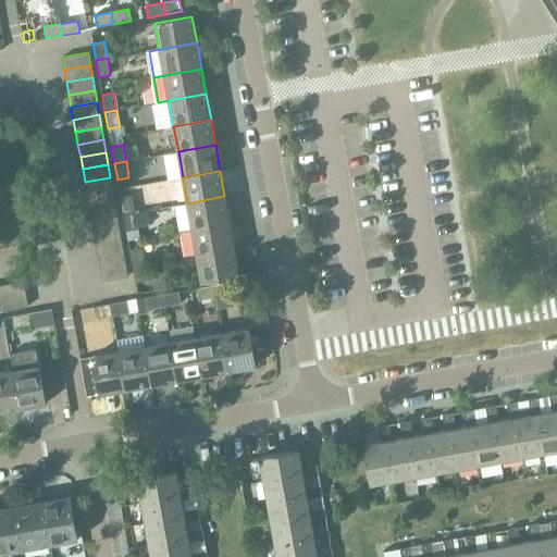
[(85,182),(87,194),(112,189),(110,177),(85,182)]
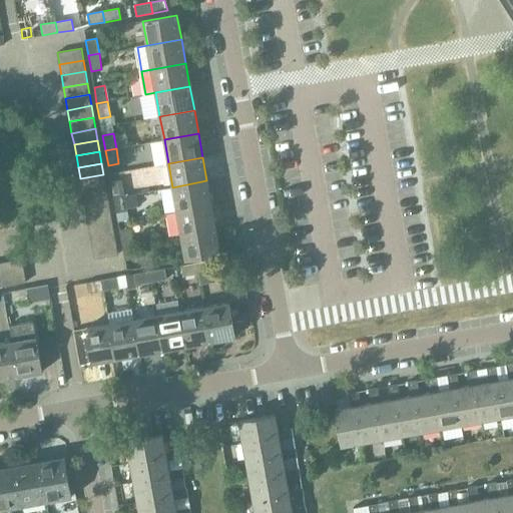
[(80,178),(82,190),(105,185),(103,174),(80,178)]
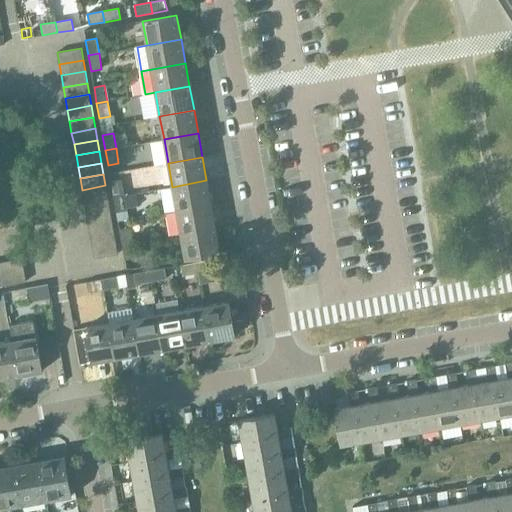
[(111,182),(114,198),(124,196),(121,180),(111,182)]
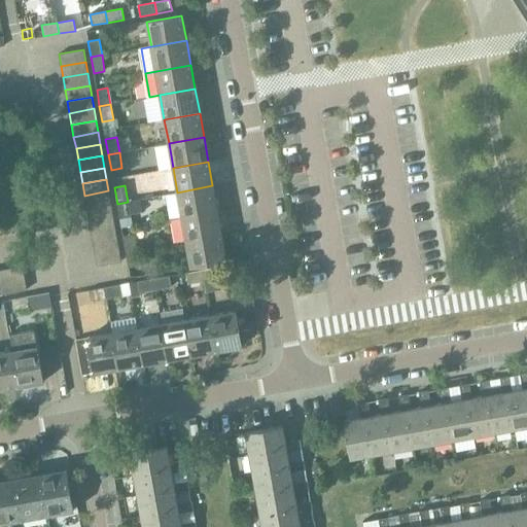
[(177,192),(181,216),(217,210),(212,185),(177,192)]
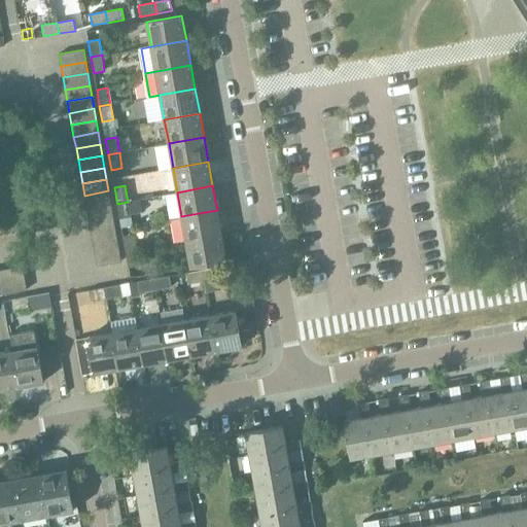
[(84,196),(86,207),(110,203),(108,190),(84,196)]
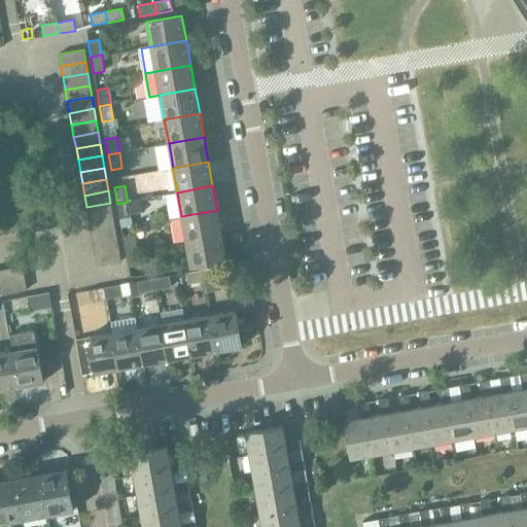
[(128,202),(117,204),(119,218),(131,217),(128,202)]
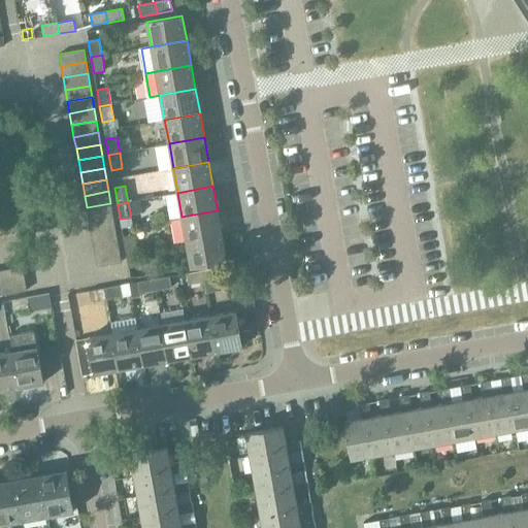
[(87,207),(89,220),(112,215),(110,203),(87,207)]
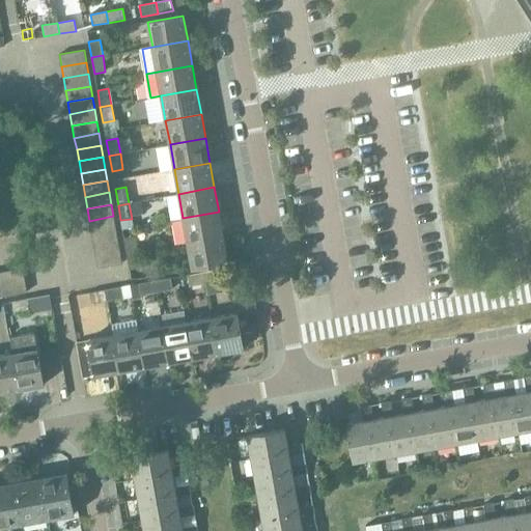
[(183,218),(188,243),(223,235),(219,212),(183,218)]
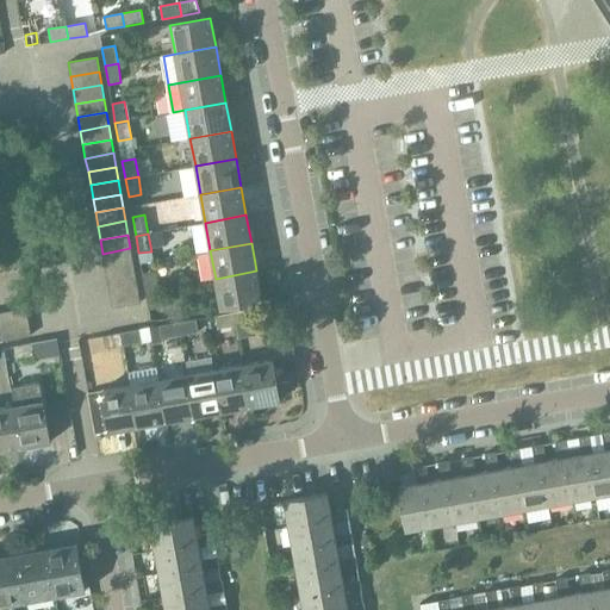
[(103,254),(105,267),(134,262),(130,248),(103,254)]
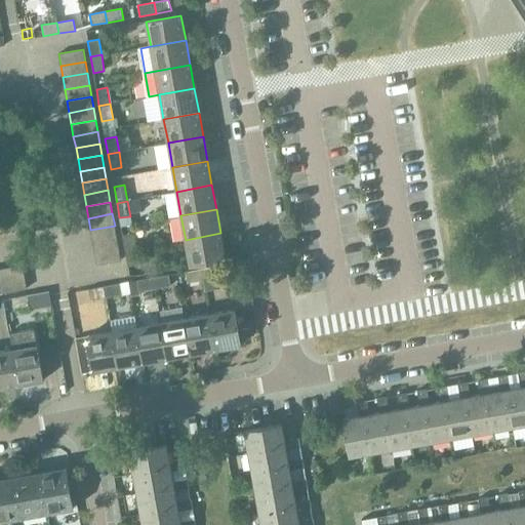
[(90,230),(92,241),(117,237),(115,226),(90,230)]
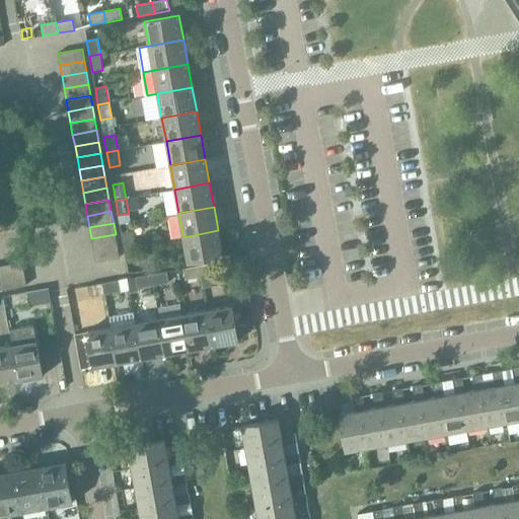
[(121,232),(124,248),(135,246),(132,230),(121,232)]
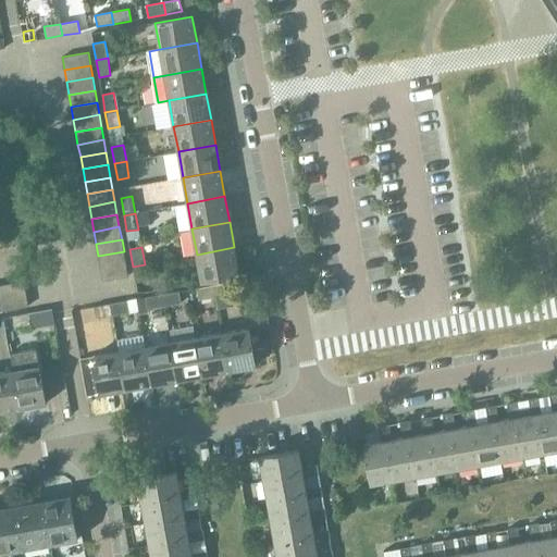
[(234,247),(197,255),(201,281),(238,274),(234,247)]
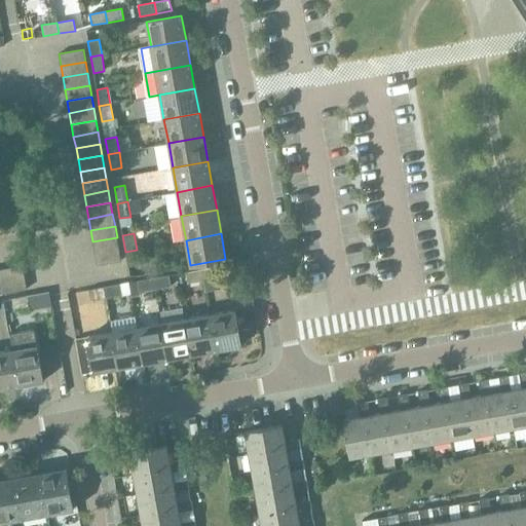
[(92,241),(95,254),(119,250),(117,237),(92,241)]
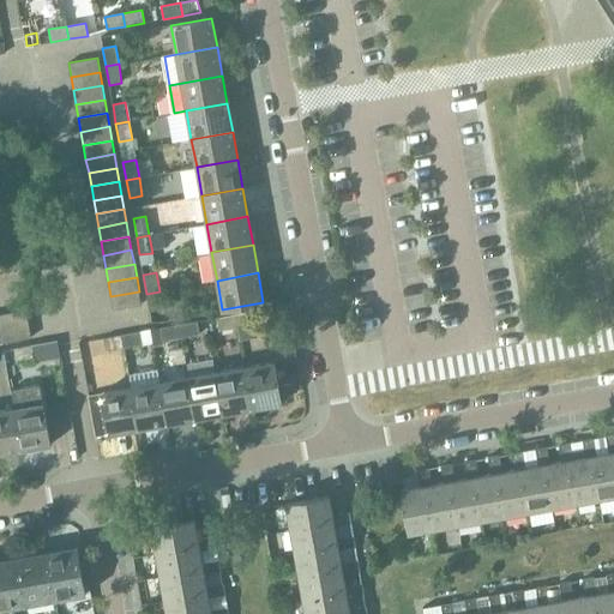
[(139,292),(110,296),(113,309),(142,305),(139,292)]
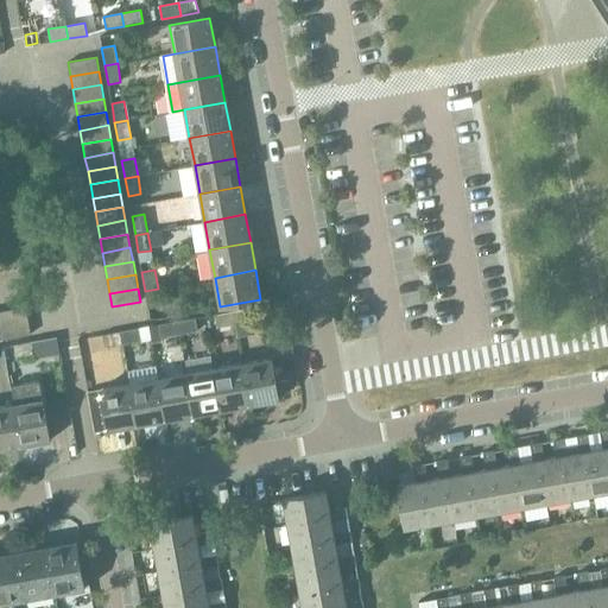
[(158,289),(145,291),(149,309),(160,306),(158,289)]
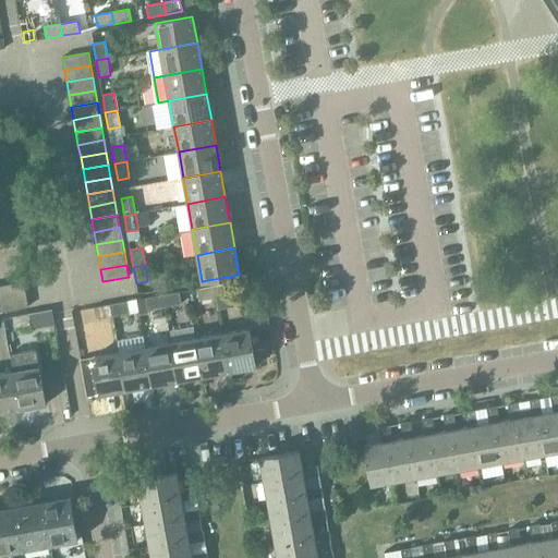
[(24,281),(11,283),(16,310),(28,307),(24,281)]
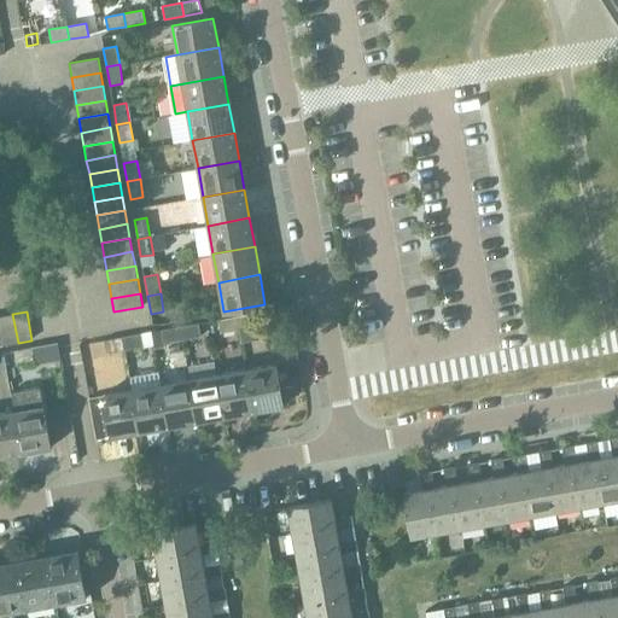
[(12,314),(0,315),(0,324),(4,345),(18,343),(12,314)]
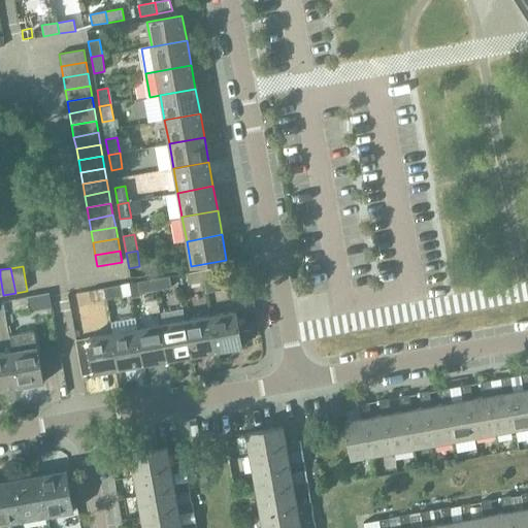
[(218,268),(203,270),(205,282),(220,278),(218,268)]
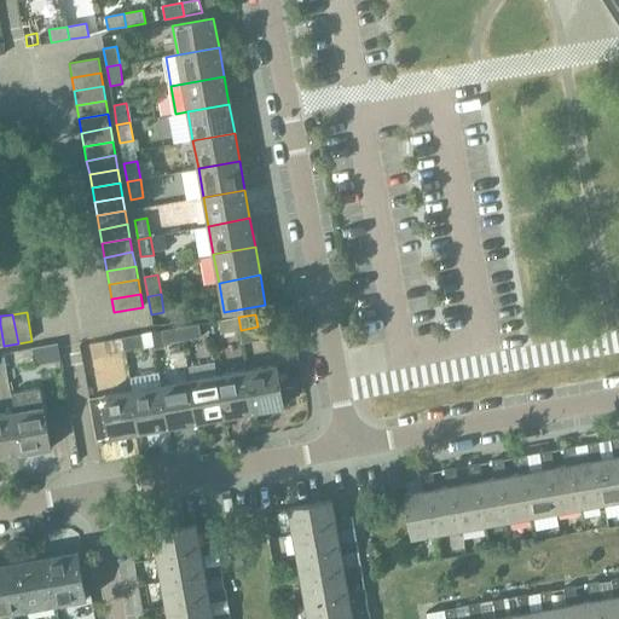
[(241,330),(238,317),(219,320),(221,334),(241,330)]
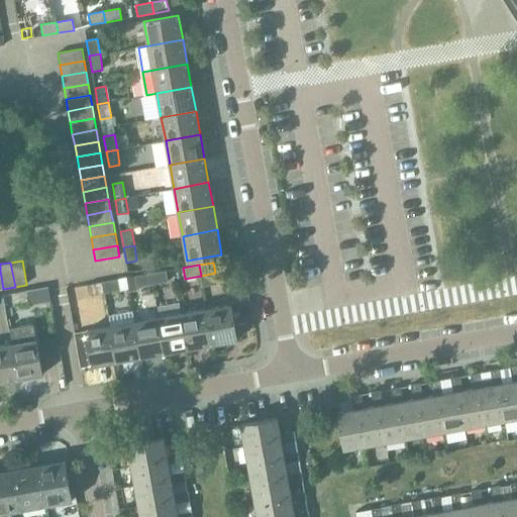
[(166,271),(150,274),(152,284),(168,282),(166,271)]
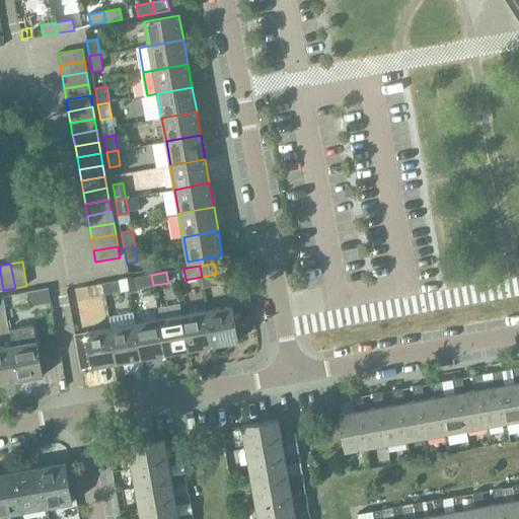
[(151,275),(136,278),(138,288),(153,285),(151,275)]
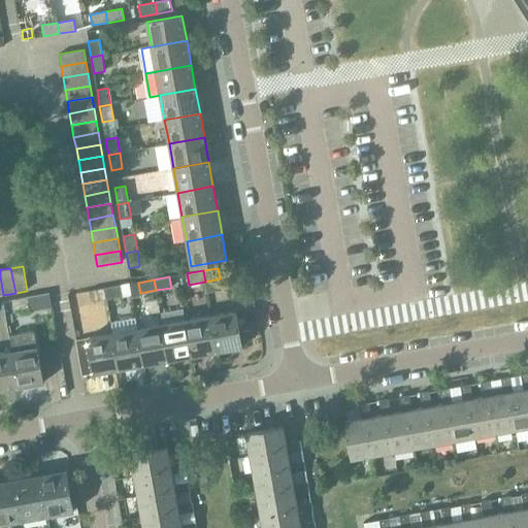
[(121,286),(104,288),(106,299),(123,296),(121,286)]
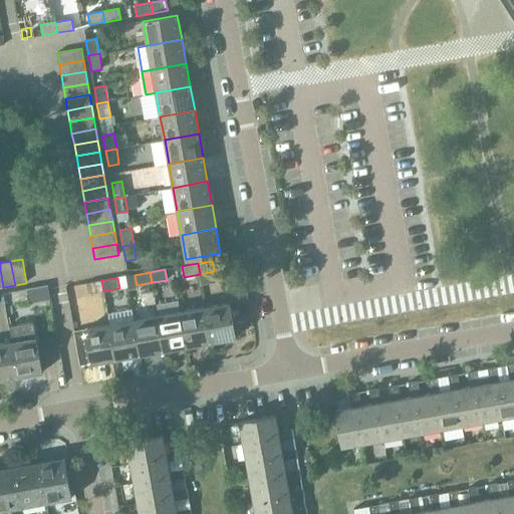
[(103,291),(101,280),(86,283),(88,294),(103,291)]
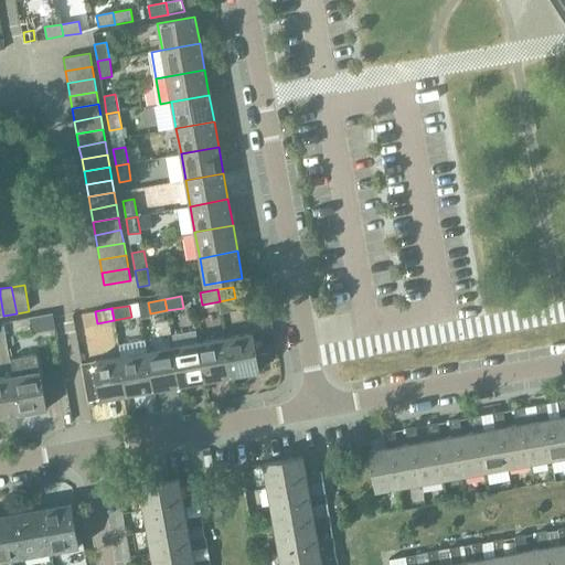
[(252,333),(225,338),(232,376),(259,371),(252,333)]
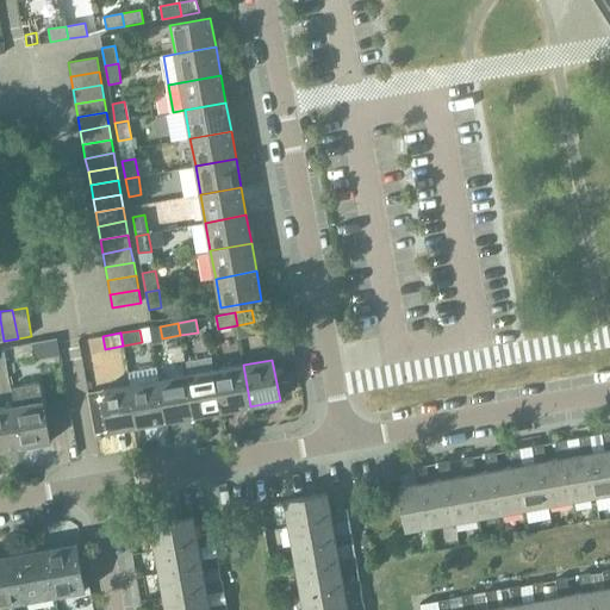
[(243,365),(216,371),(223,411),(250,406),(243,365)]
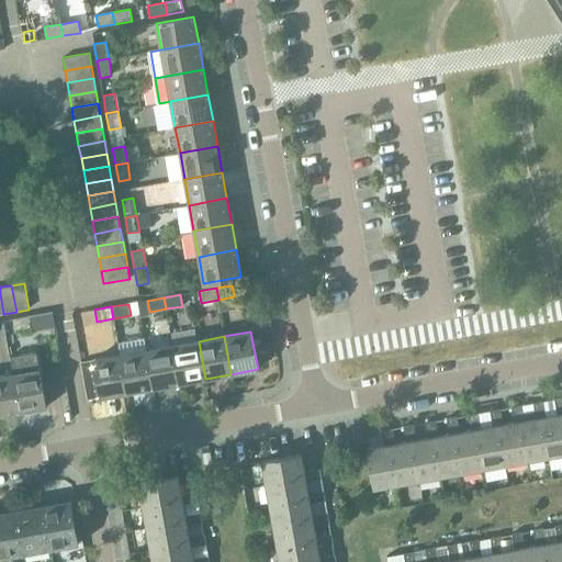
[(199,341),(172,346),(179,383),(205,379),(199,341)]
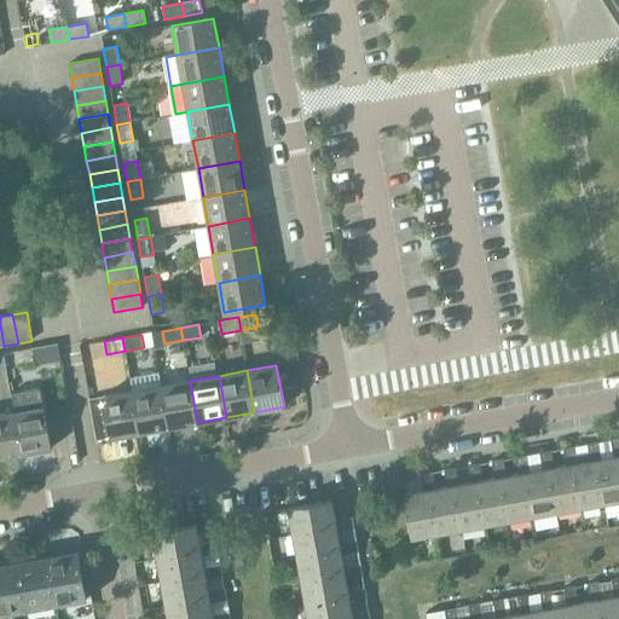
[(190,381),(161,386),(169,427),(197,422),(190,381)]
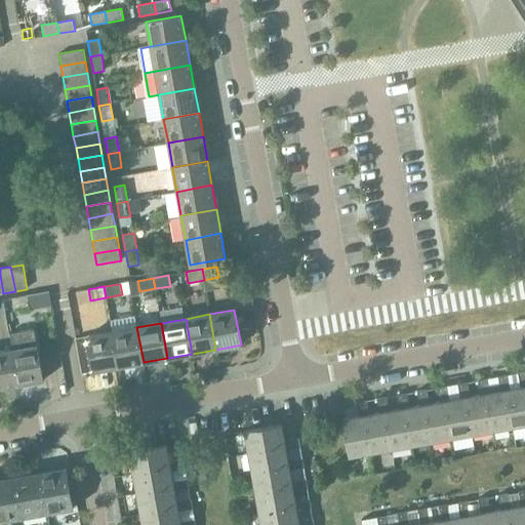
[(136,327),(113,331),(119,367),(144,362),(136,327)]
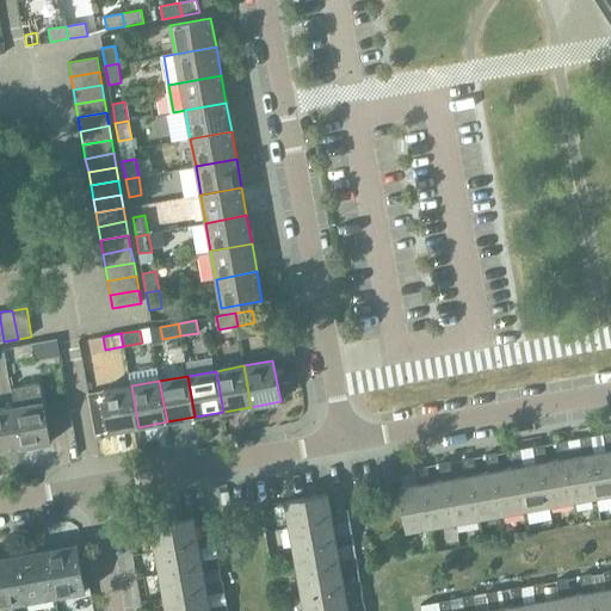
[(139,427),(131,386),(103,392),(110,432),(139,427)]
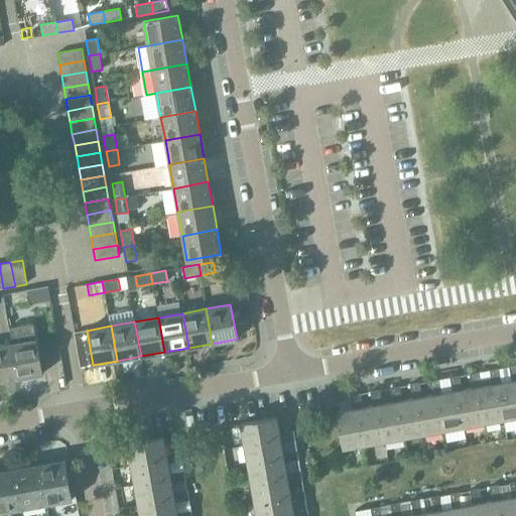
[(36,340),(11,344),(18,378),(42,374),(36,340)]
